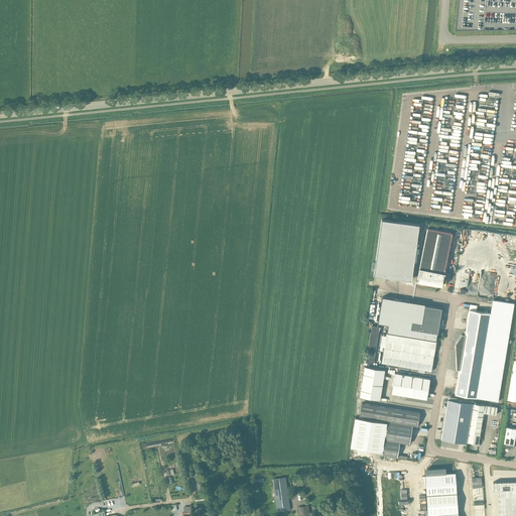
[(408,263),(413,263),(419,224),(381,219),(373,275),(406,280),(408,263)]
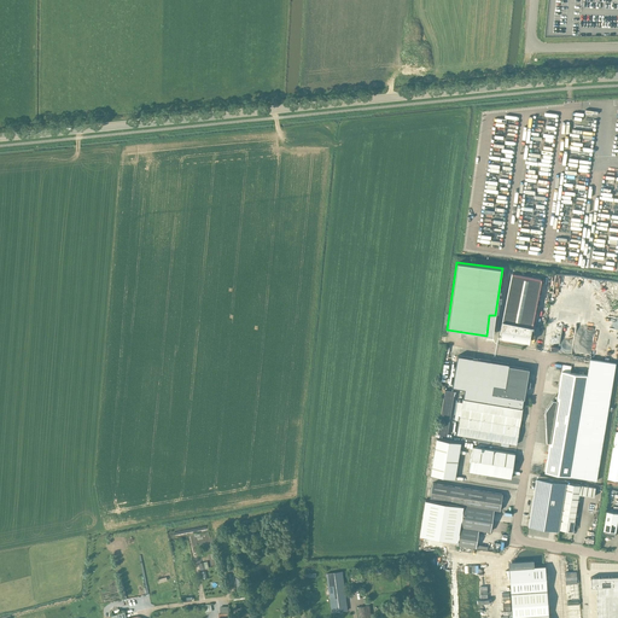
[(512,273),(502,321),(500,333),(501,333),(501,337),(529,342),(530,334),(531,328),(534,330),(534,327),(532,327),(542,279),(512,273)]
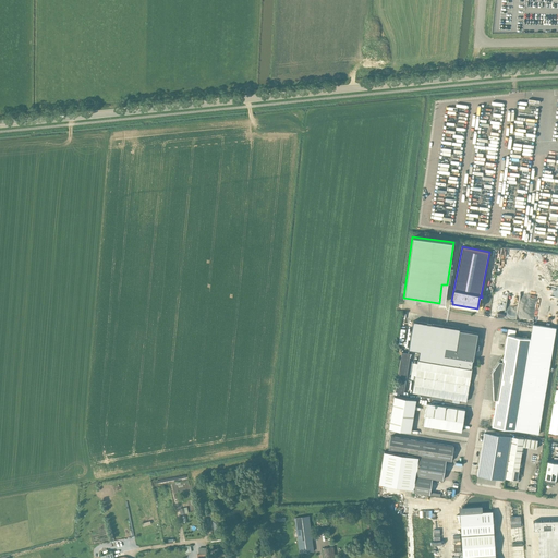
[(472,368),(473,361),(445,355),(446,348),(456,350),(459,330),(460,329),(413,320),(408,350),(420,352),(417,360),(472,368)]
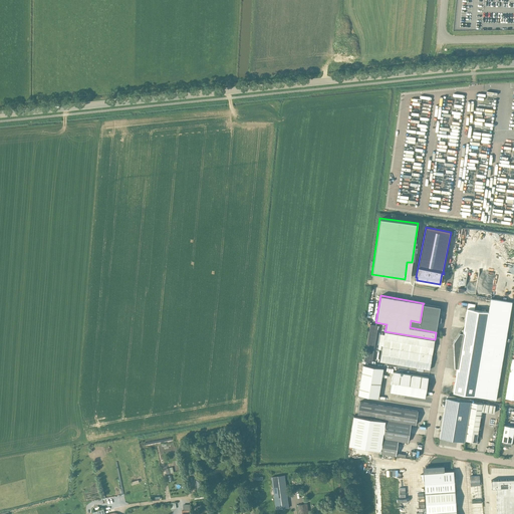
[(457,368),(453,393),(496,400),(512,302),(491,298),(488,312),(474,309),(475,304),(468,303),(463,333),(460,332),(453,341),(455,367),(457,368)]
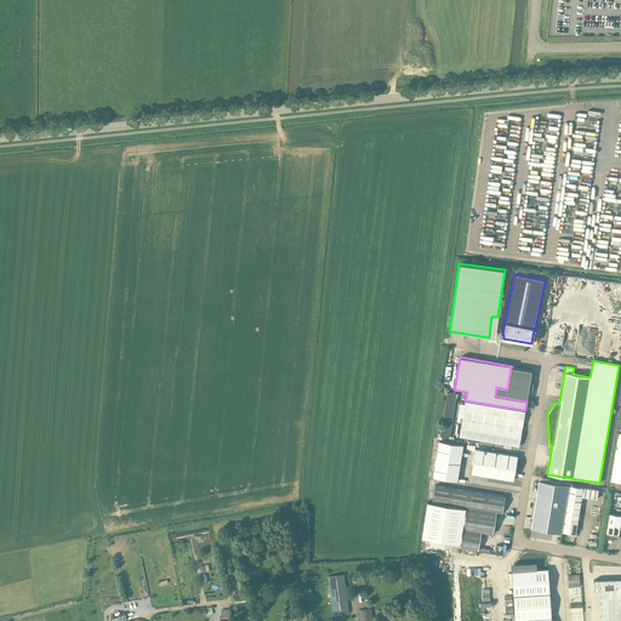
[(527,402),(529,389),(533,389),(533,383),(529,383),(531,371),(511,368),(507,389),(496,387),(495,396),(527,402)]
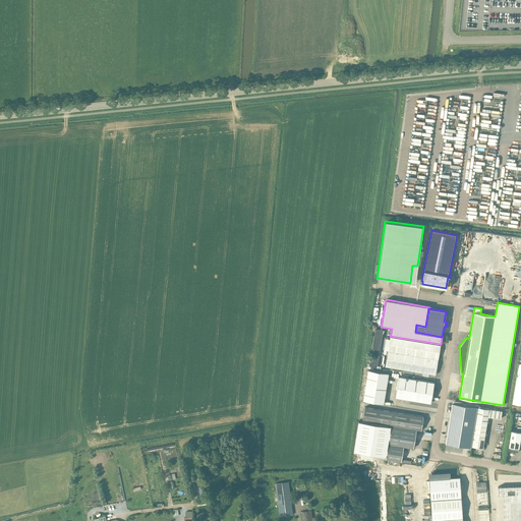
[(375,329),(374,333),(369,365),(377,366),(383,330),(375,329)]
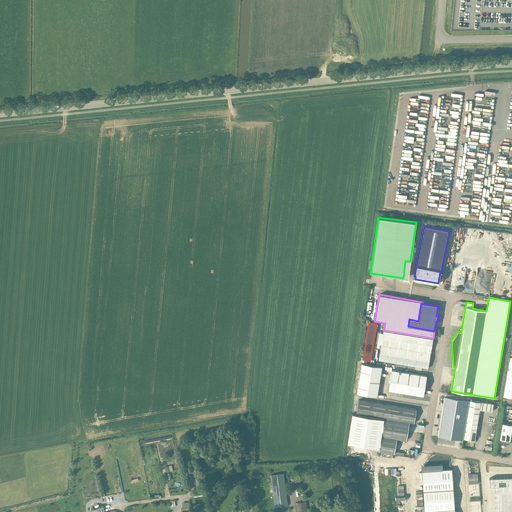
[(421,370),(422,367),(428,368),(433,338),(383,330),(379,360),(416,366),(415,369),(421,370)]
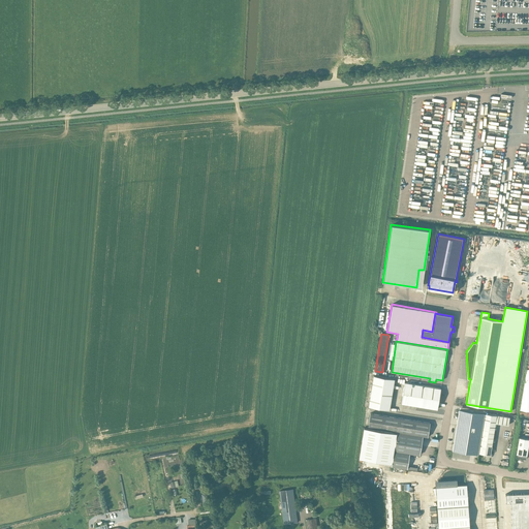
[(528,368),(526,368),(520,410),(528,411),(528,368)]
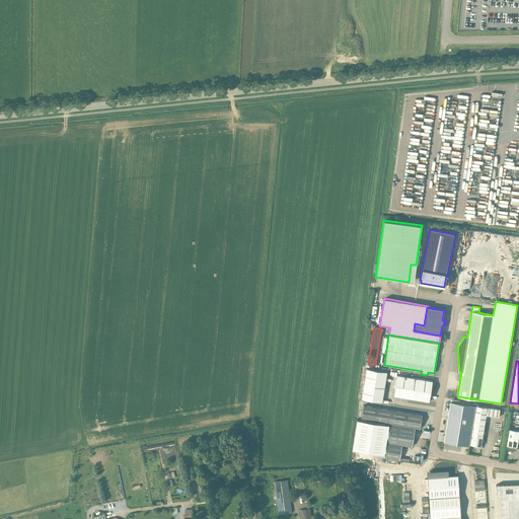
[(387,372),(373,370),(367,369),(362,398),(382,402),(387,372)]
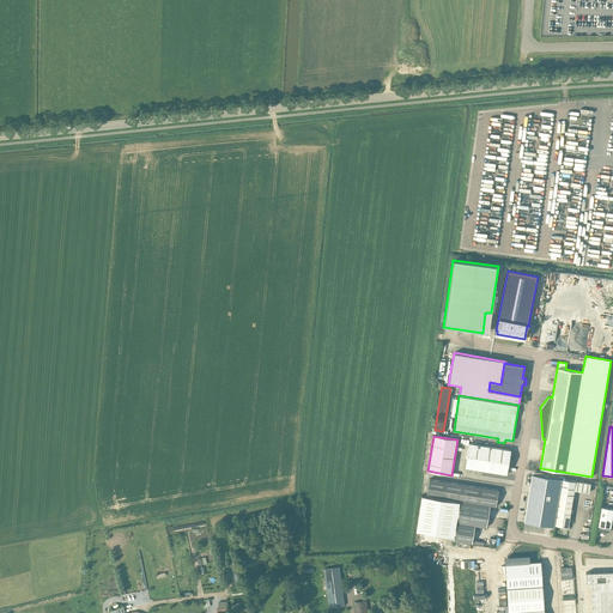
[(510,450),(469,443),(465,467),(507,474),(510,450)]
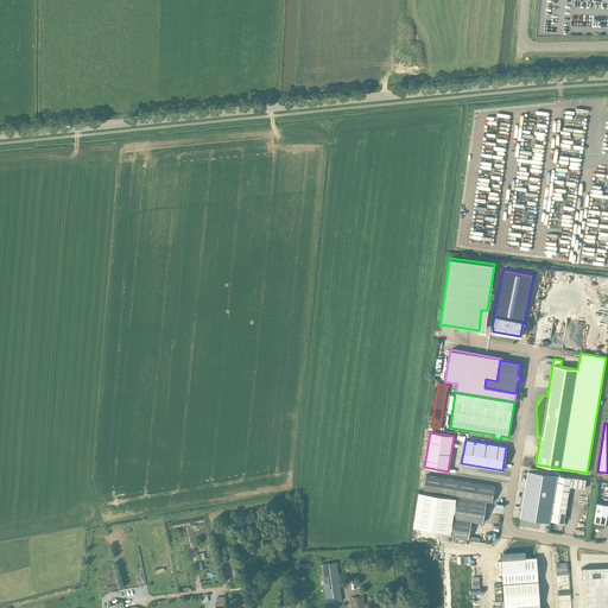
[(549,521),(550,520),(557,475),(527,470),(520,517),(549,521)]
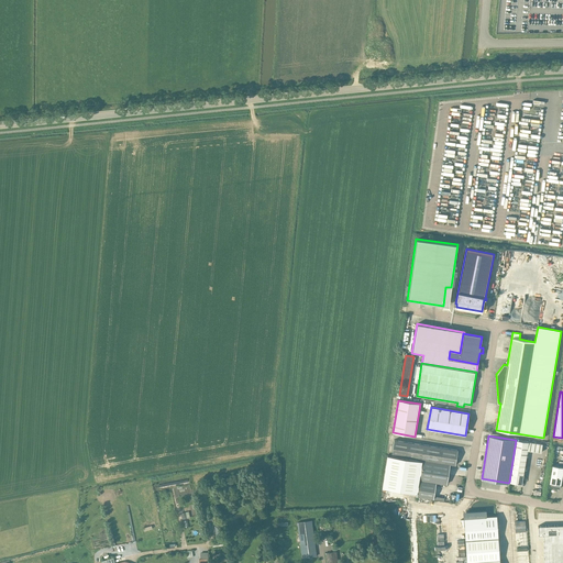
[(392,455),(405,457),(422,460),(417,493),(417,496),(433,499),(435,483),(446,484),(450,464),(455,465),(457,450),(394,440),(392,455)]
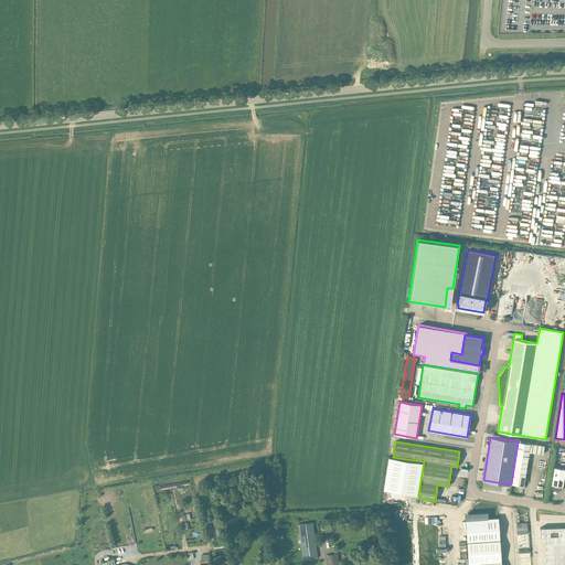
[(543,454),(544,446),(518,441),(511,483),(523,486),(529,451),(543,454)]
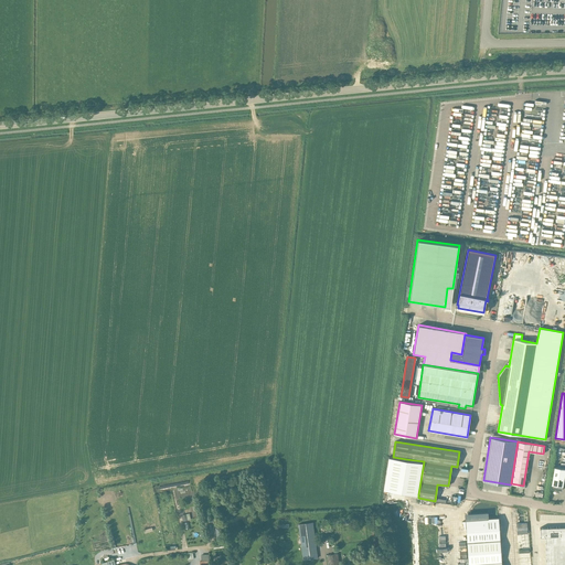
[(424,461),(406,459),(393,457),(388,457),(384,489),(418,494),(424,461)]
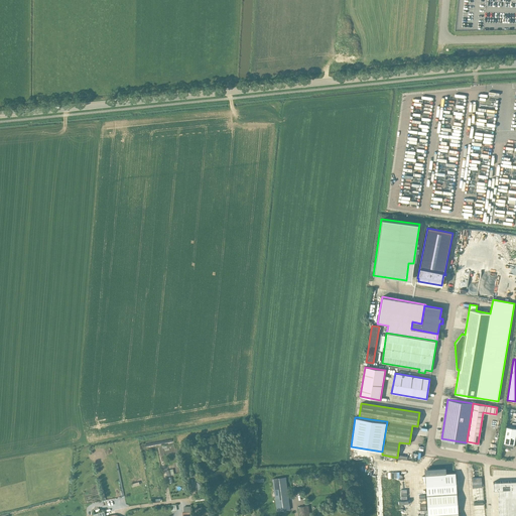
[(513,447),(515,429),(515,427),(506,426),(503,446),(513,447)]
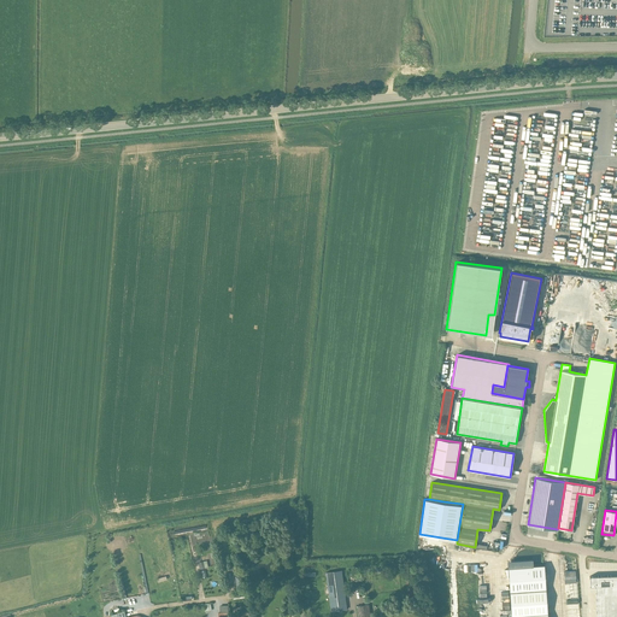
[(511,616),(547,616),(545,565),(532,566),(532,563),(510,564),(510,568),(509,568),(511,616)]
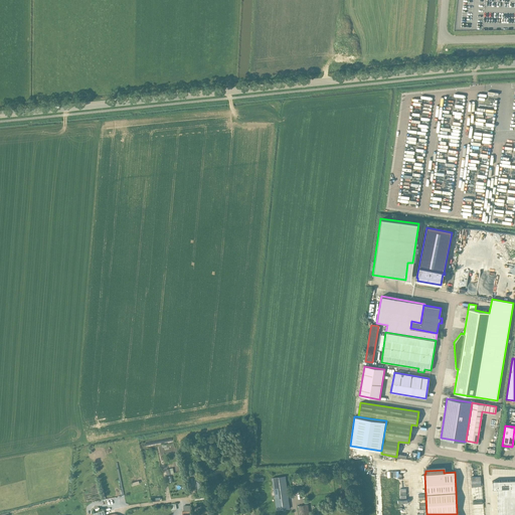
[(290,509),(287,491),(285,476),(272,478),(276,510),(290,509)]
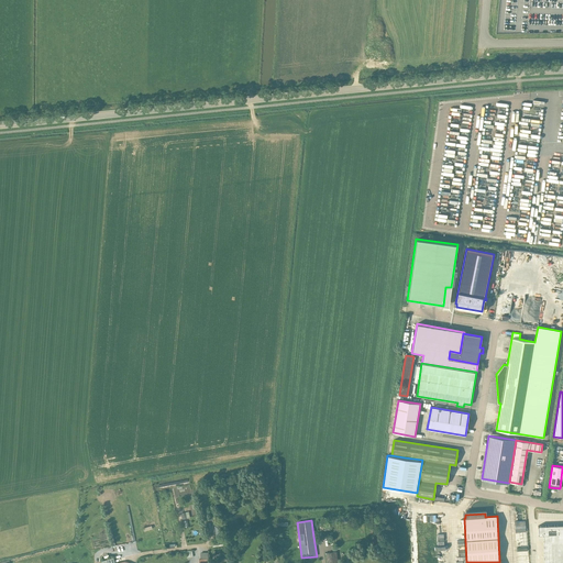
[(562,562),(562,525),(538,526),(539,534),(543,534),(544,562),(562,562)]
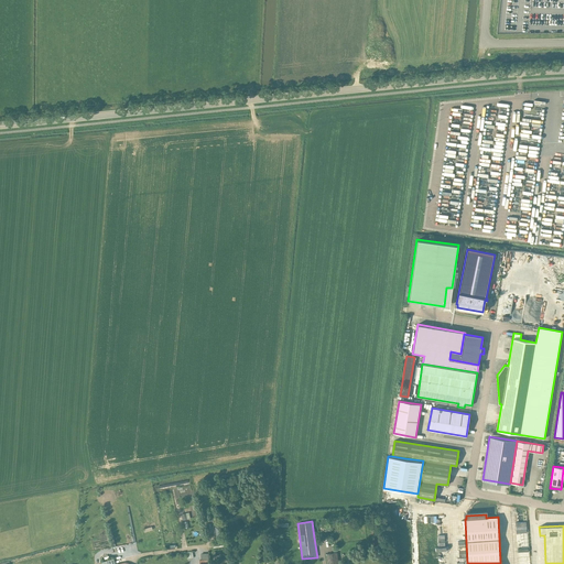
[(530,551),(527,530),(521,530),(522,534),(517,535),(519,552),(530,551)]
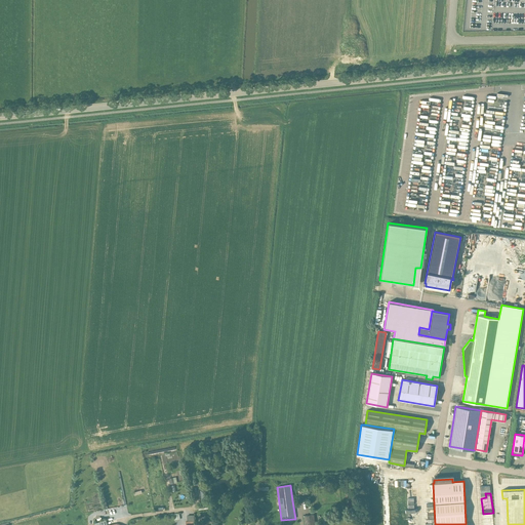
[(304,516),(304,524),(315,524),(314,514),(304,516)]
